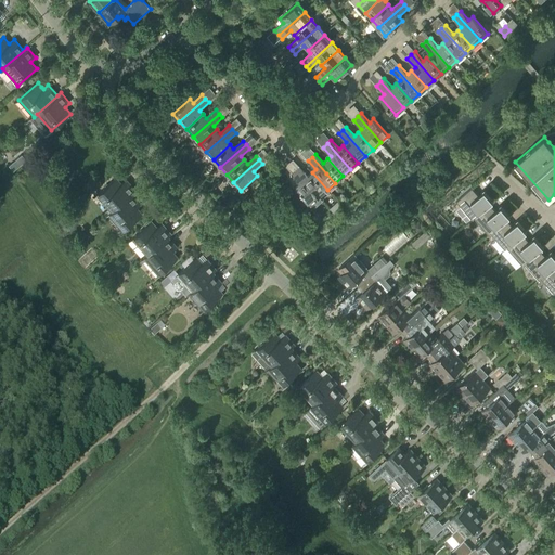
[(308,176),(300,167),(297,170),(309,184),(320,196),(327,190),(312,172),(308,176)]
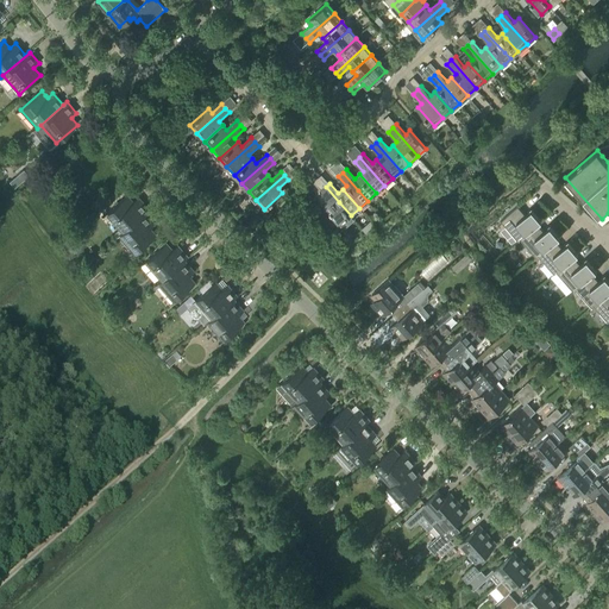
[(341,224),(351,215),(339,202),(326,187),(321,190),(330,201),(325,205),(341,224)]
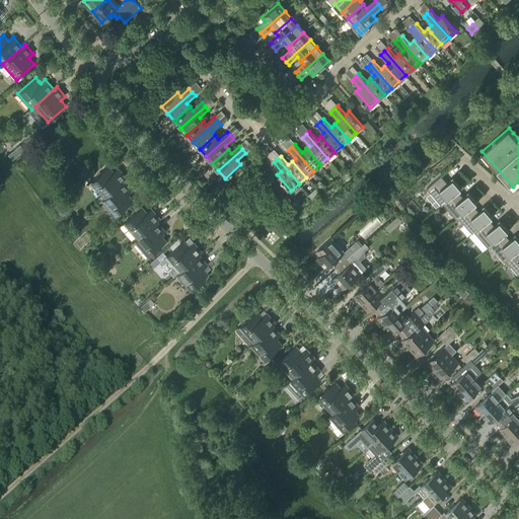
[(114,172),(108,166),(90,182),(104,198),(101,201),(125,181),(125,180),(128,178),(119,168),(114,172)]
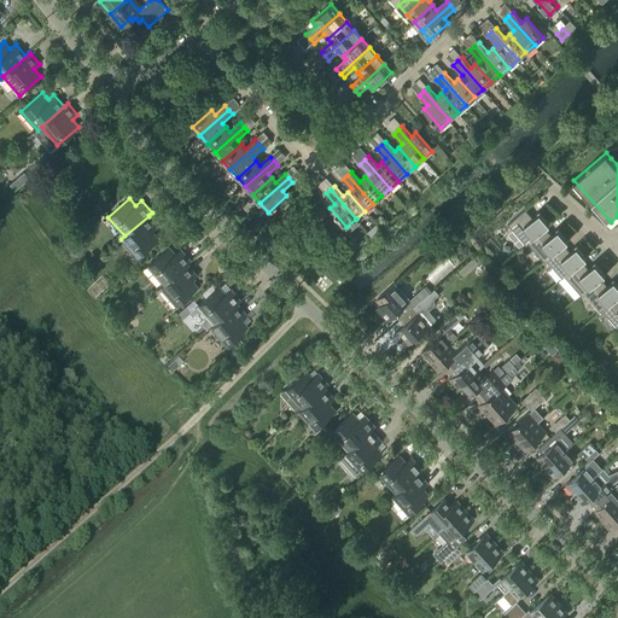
[(532,217),(526,210),(508,225),(525,244),(528,243),(528,242),(544,227),(551,223),(540,211),(532,217)]
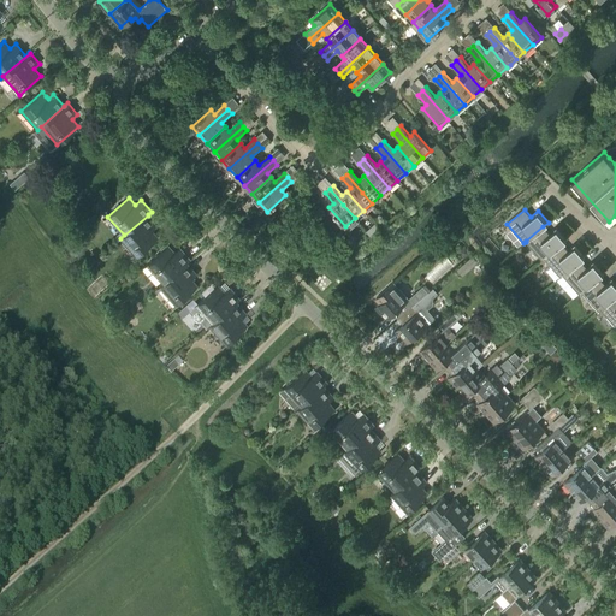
[(137,258),(159,238),(153,231),(158,226),(148,215),(120,238),(137,258)]
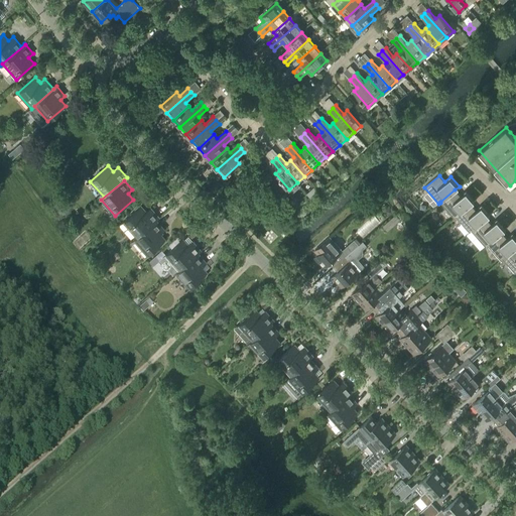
[(461,196),(455,189),(440,202),(440,203),(455,218),(457,217),(456,216),(471,204),(475,201),(467,190),(461,196)]
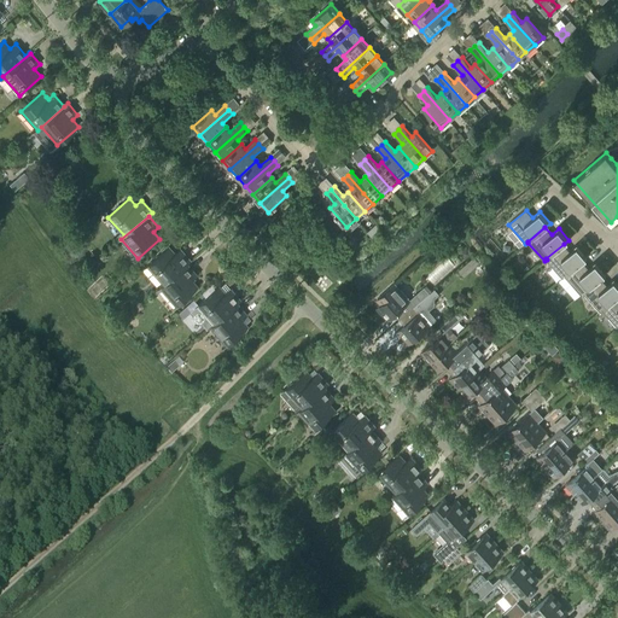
[(570,251),(564,244),(546,258),(547,260),(563,278),(565,277),(565,275),(582,261),(587,257),(577,245),(570,251)]
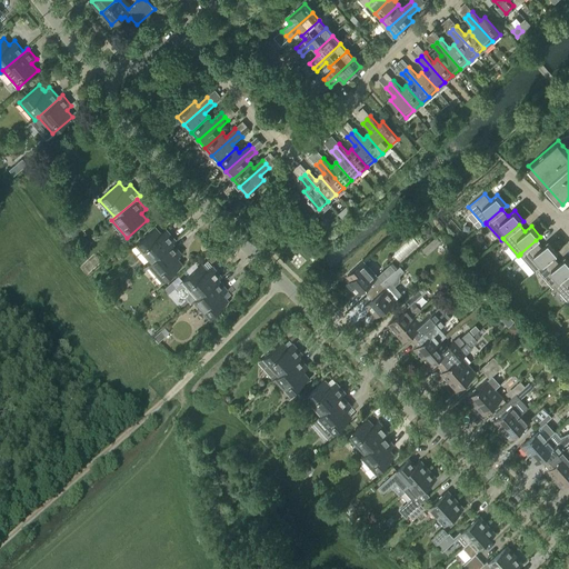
[(161,233),(156,227),(136,245),(151,261),(148,265),(148,266),(173,243),(177,240),(167,229),(161,233)]
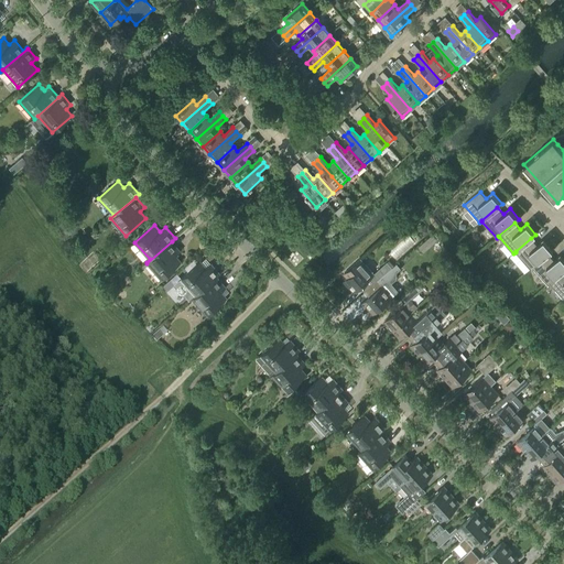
[(425,226),(420,230),(425,236),(430,231),(425,226)]
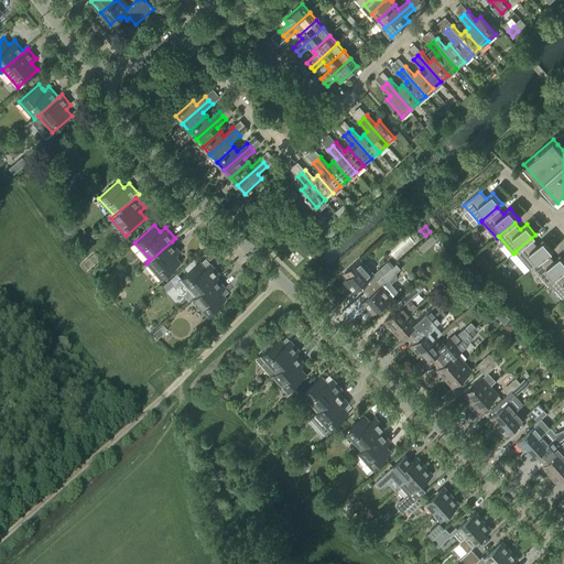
[(427,239),(432,243),(436,240),(432,235),(427,239)]
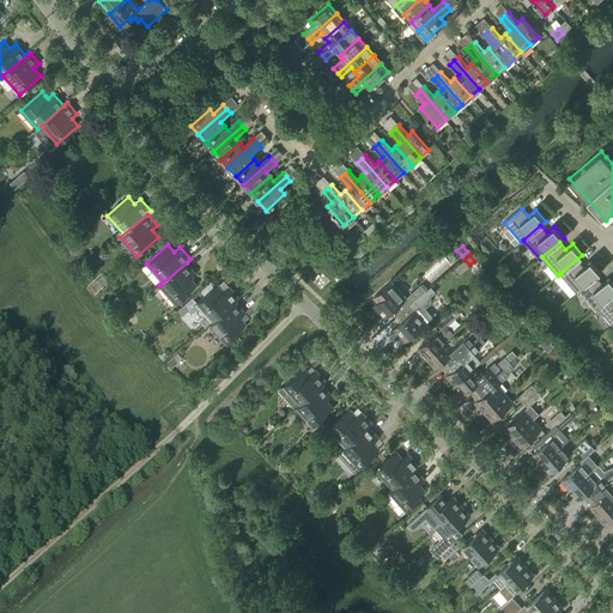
[(583,266),(577,259),(560,273),(560,274),(577,292),(578,291),(578,290),(595,275),(596,275),(601,272),(590,260),(583,266)]
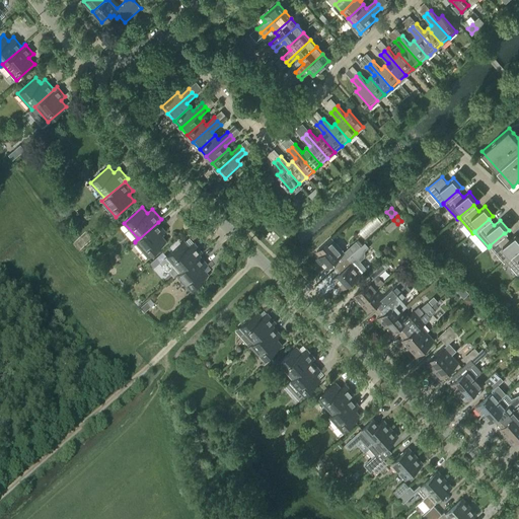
[(148,257),(167,241),(161,235),(166,231),(158,222),(135,242),(136,243),(148,257)]
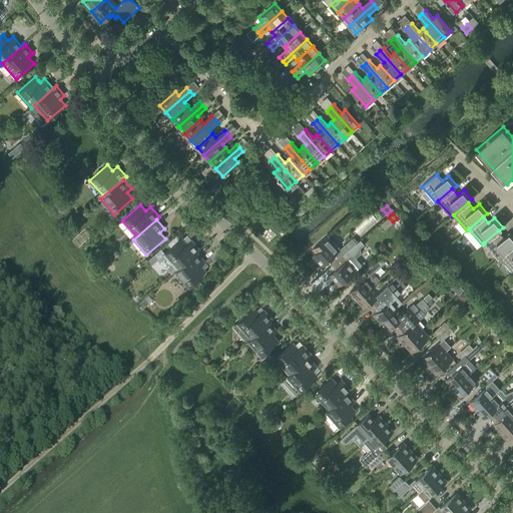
[(504,236),(499,230),(498,230),(484,242),(484,243),(498,259),(500,258),(500,257),(512,244),(512,234),(510,231),(504,236)]
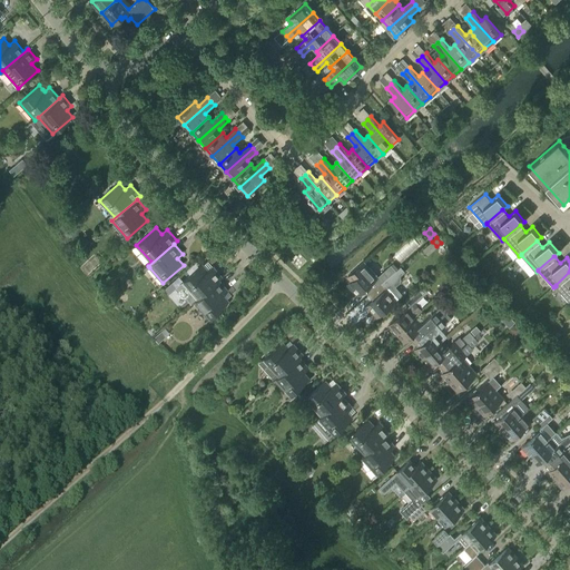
[(203,264),(176,287),(179,291),(178,292),(178,293),(179,295),(179,296),(180,297),(182,297),(183,298),(184,298),(186,298),(192,304),(194,302),(195,303),(208,291),(219,281),(223,277),(213,266),(208,271),(203,264)]
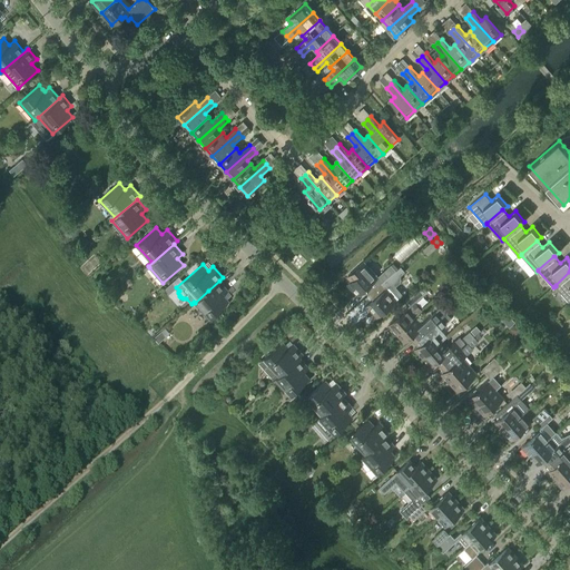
[(379,277),(383,283),(396,271),(392,265),(379,277)]
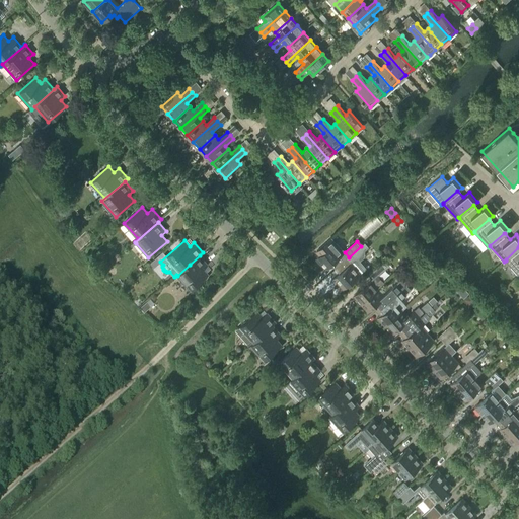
[(326,269),(344,253),(335,243),(317,258),(326,269)]
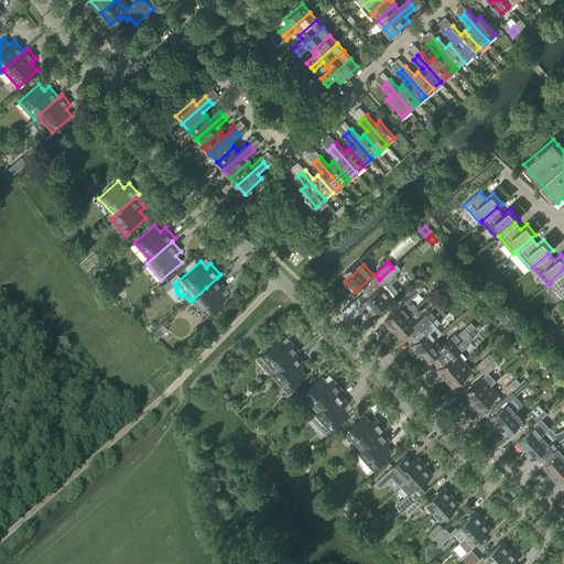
[(397,271),(399,269),(396,266),(392,268),(379,280),(378,281),(382,286),(364,303),(373,313),(391,299),(391,297),(396,293),(398,292),(399,291),(392,283),(394,281),(396,280),(397,271)]
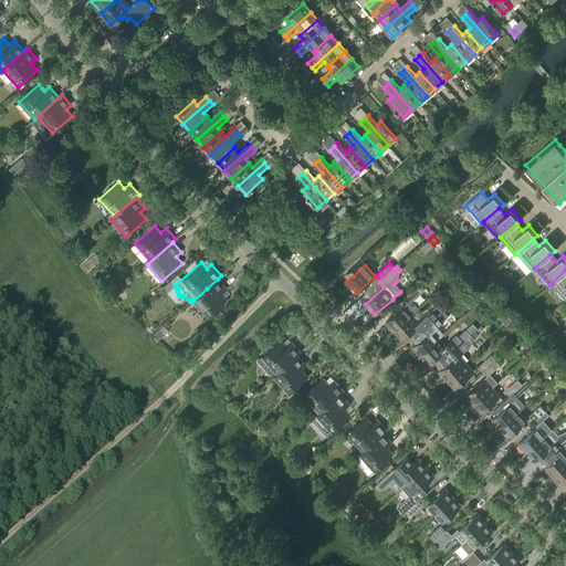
[(565,270),(552,283),(552,284),(565,300),(565,270)]
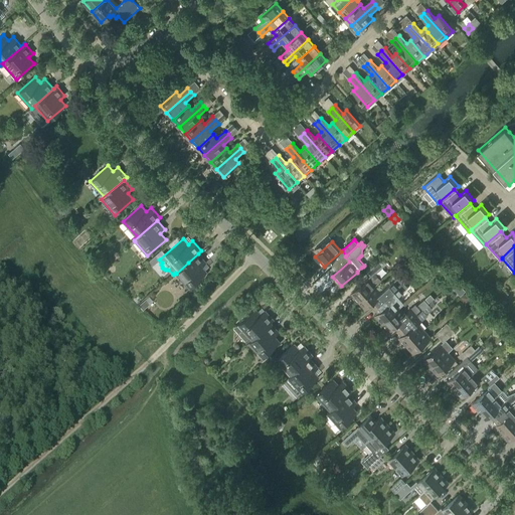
[(189,289),(207,273),(202,267),(206,263),(198,253),(188,263),(176,274),(189,289)]
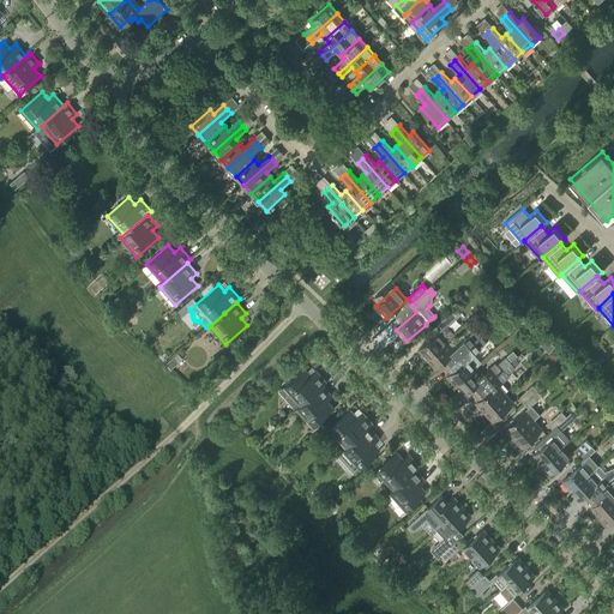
[(447,341),(455,335),(446,325),(461,313),(456,308),(438,324),(443,330),(439,332),(419,350),(427,360),(447,341)]
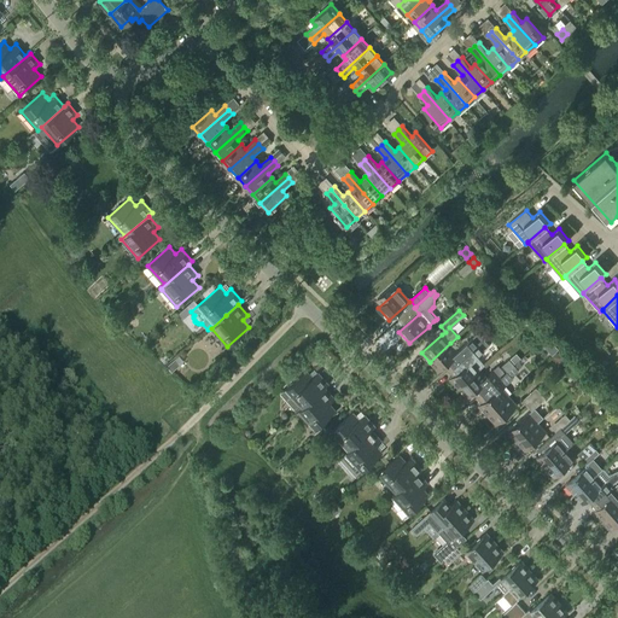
[(450,360),(455,366),(485,338),(481,332),(471,340),(471,339),(458,351),(450,343),(430,362),(438,371),(450,360)]
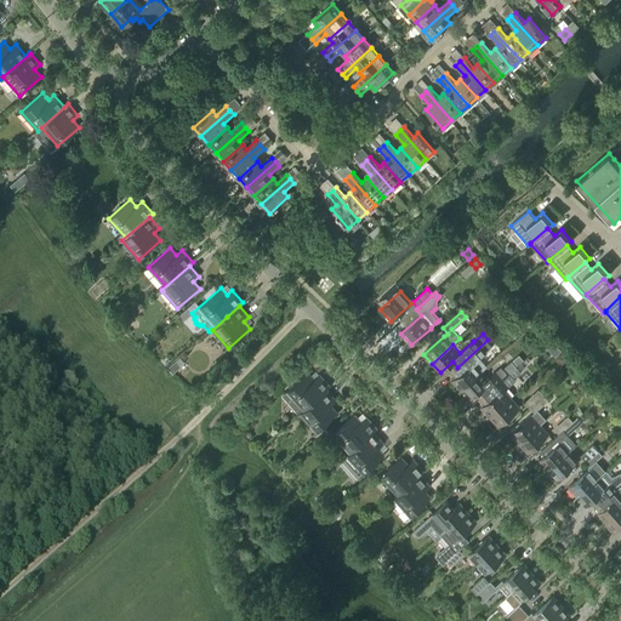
[(453,381),(461,391),(465,388),(482,371),(488,366),(480,359),(488,353),(486,352),(493,347),(486,341),(489,340),(488,340),(457,368),(462,372),(453,381)]
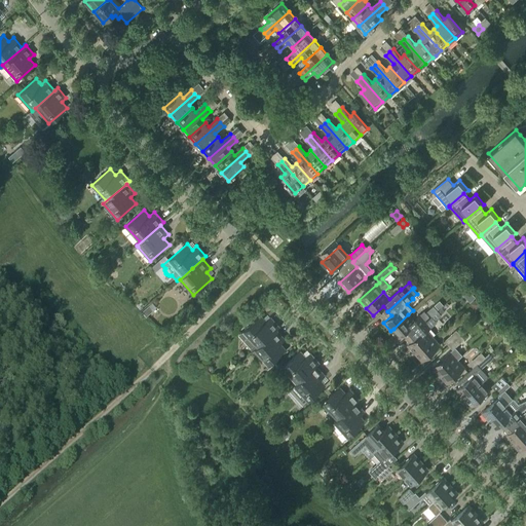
[(431,316),(438,310),(434,306),(427,311),(431,316)]
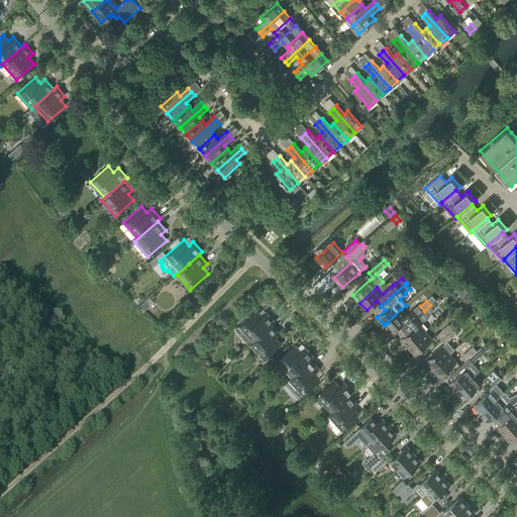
[(147,307),(144,303),(139,307),(143,311),(147,307)]
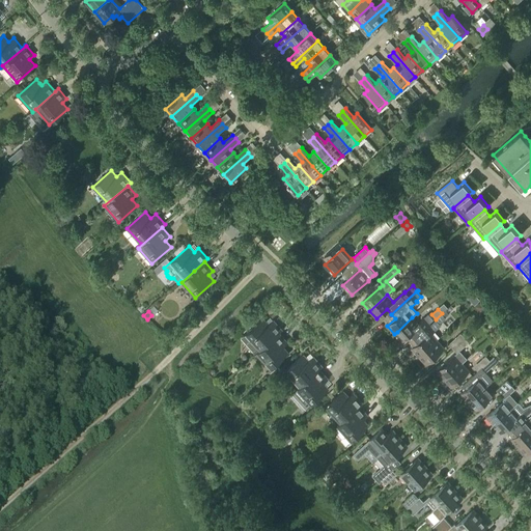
[(419,357),(424,352),(437,340),(431,334),(441,325),(440,324),(446,318),(442,313),(436,319),(437,320),(416,338),(420,341),(412,348),(419,357)]
